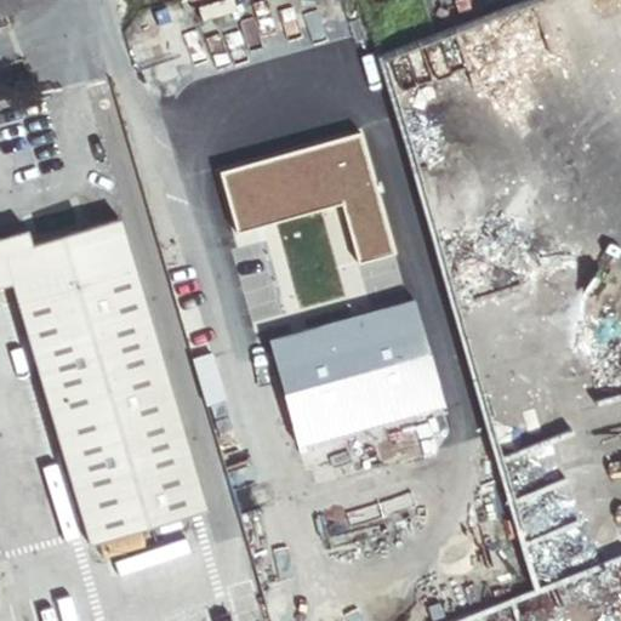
[(341,205),(357,261),(394,251),(360,131),(218,171),(237,235),(341,205)]
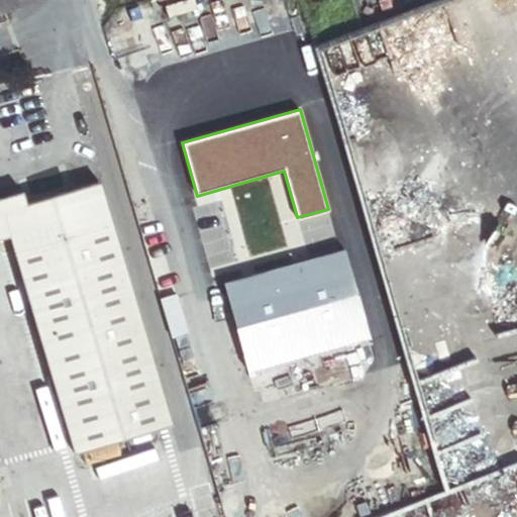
[(172,425),(101,183),(25,205),(22,192),(0,198),(0,238),(11,235),(12,236),(76,453),(172,425)]
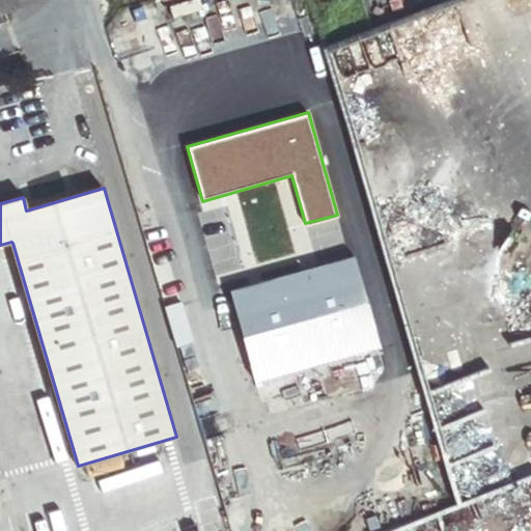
[(232,290),(257,381),(381,346),(356,257),(281,277),(241,288),(232,290)]
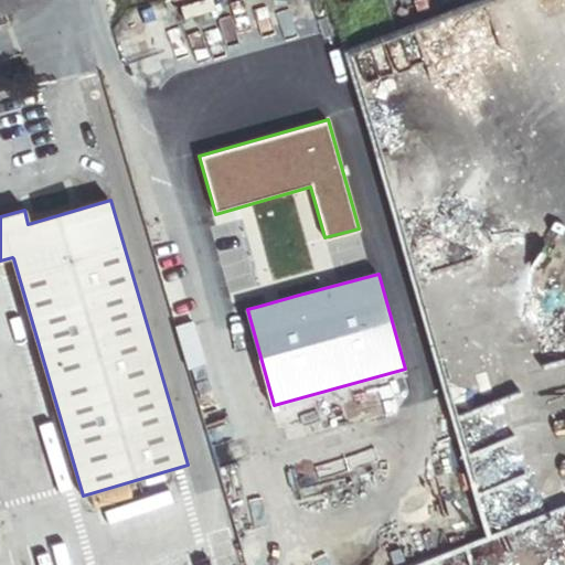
[(193,323),(178,328),(190,370),(205,365),(193,323)]
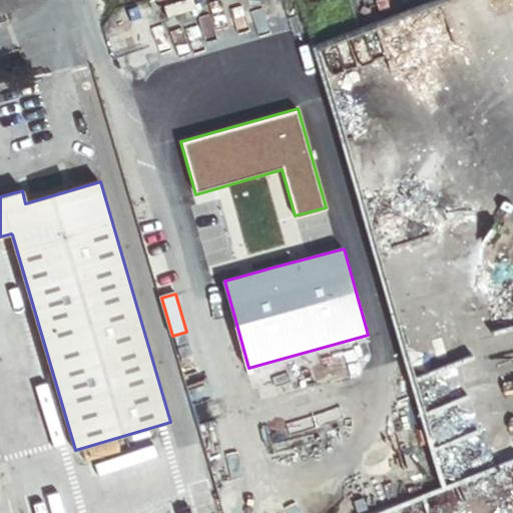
[(425,393),(463,382),(446,322),(409,332),(425,393)]
